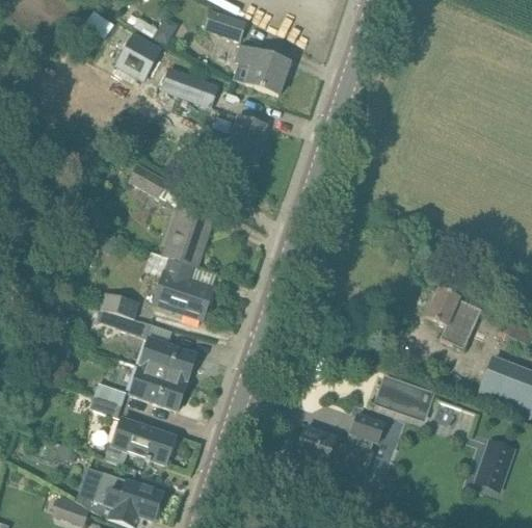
[(245,23),(211,11),(205,28),(239,41),(245,23)]
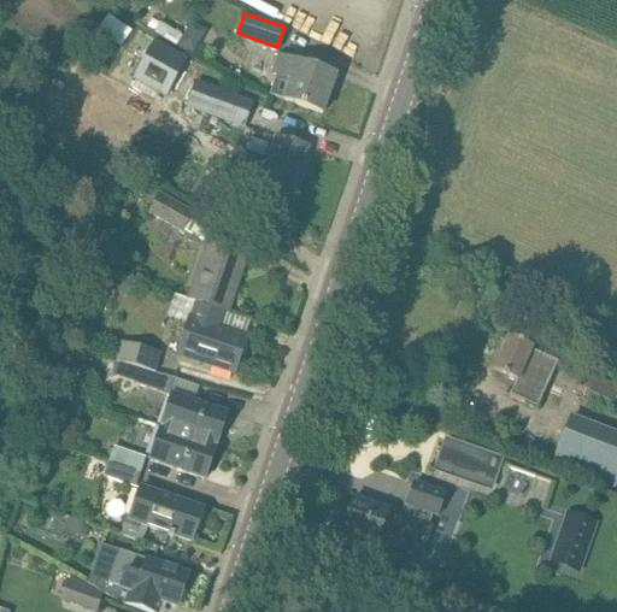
[(110,16),(110,42),(127,42),(125,16),(110,16)]
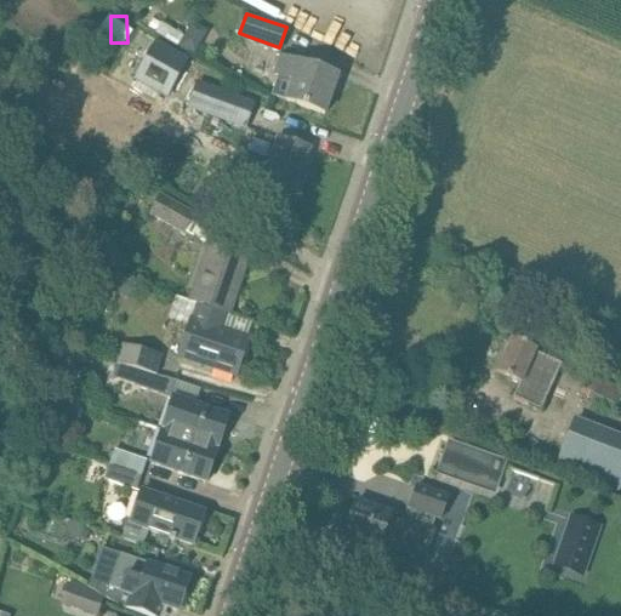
[(155,29),(177,41),(182,32),(161,20),(155,29)]
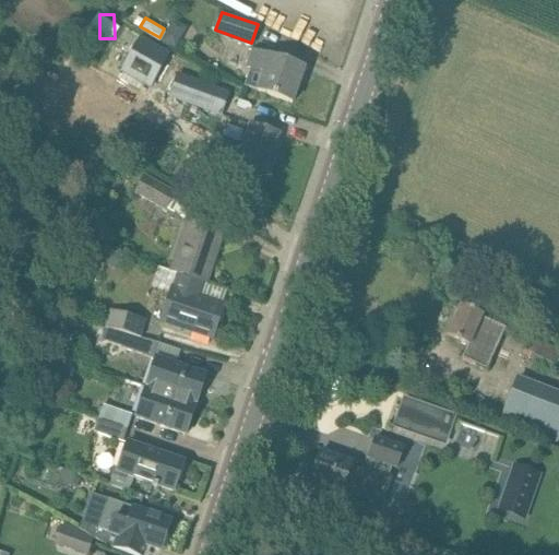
[(122,63),(153,81),(170,50),(140,33),(122,63)]
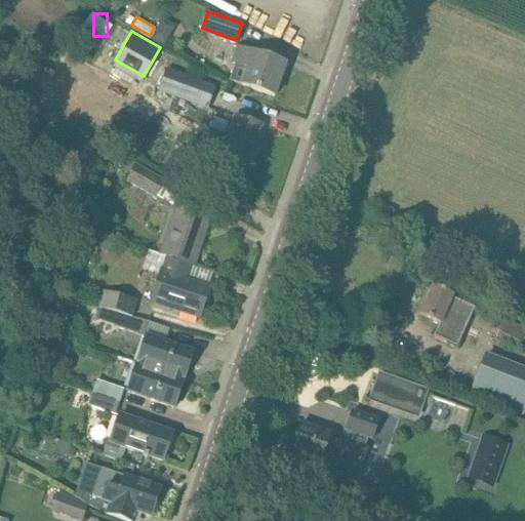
[(285,62),(237,45),(232,61),(247,66),(241,84),(255,87),(275,93),(275,92),(272,91),(277,75),(280,76),(285,62)]
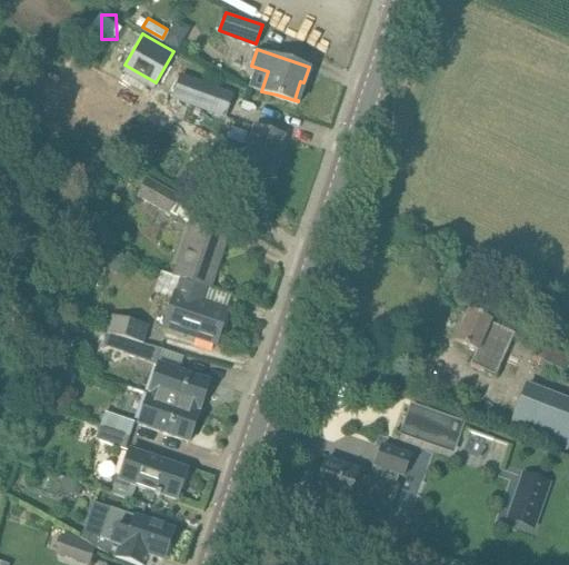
[(182,73),(175,93),(222,112),(231,91),(182,73)]
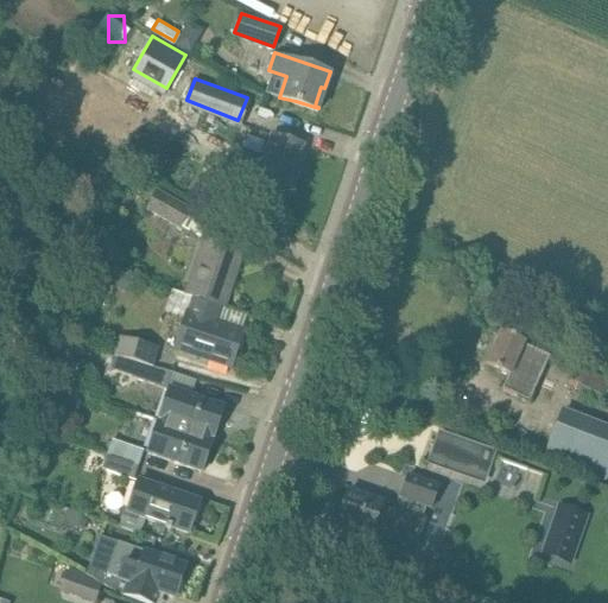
[(293,169),(303,143),(272,132),(254,182),(289,194),(297,170),(293,169)]
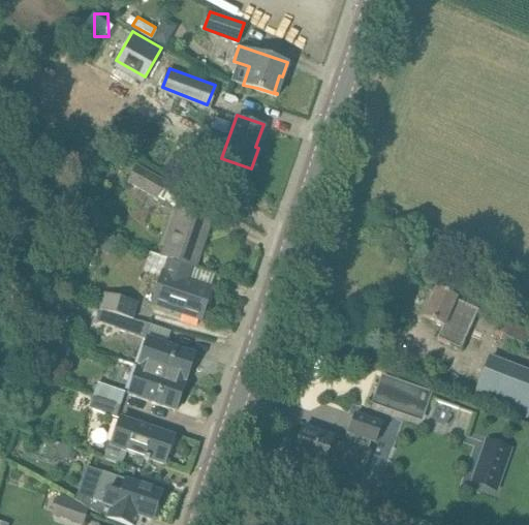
[(158,195),(166,179),(137,162),(127,180),(157,197),(158,195)]
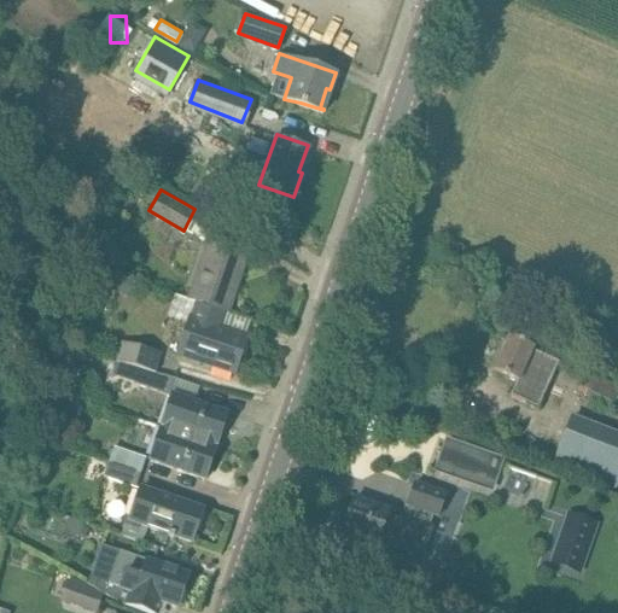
[(198,299),(226,308),(228,309),(246,255),(208,241),(190,296),(198,299)]
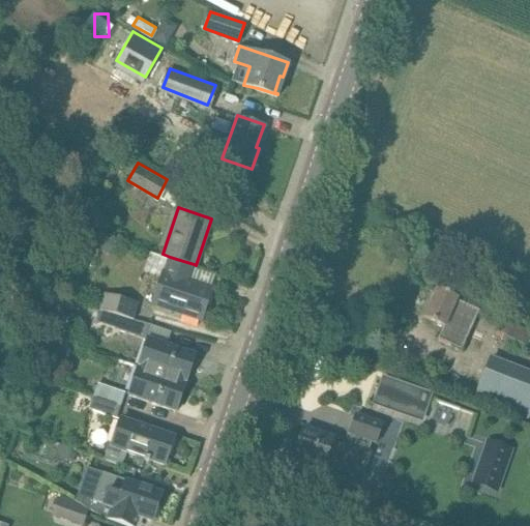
[(87,247),(111,255),(115,241),(90,234),(87,247)]
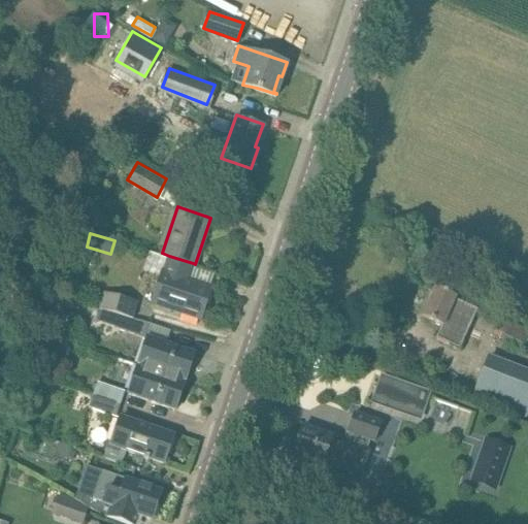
[(193,263),(169,256),(162,253),(149,250),(142,268),(160,273),(152,300),(200,317),(211,286),(188,277),(193,263)]
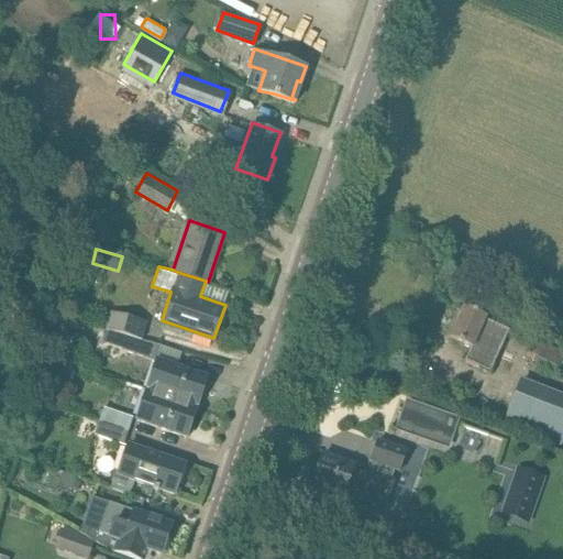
[(510,326),(464,305),(450,336),(472,346),(465,358),(490,370),(510,326)]
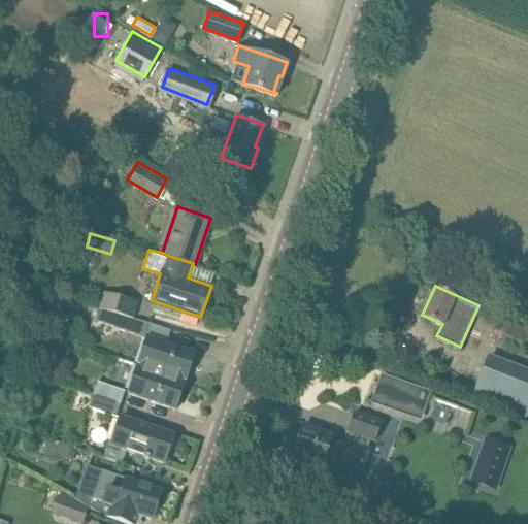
[(99,307),(121,313),(132,316),(137,298),(103,290),(99,307)]
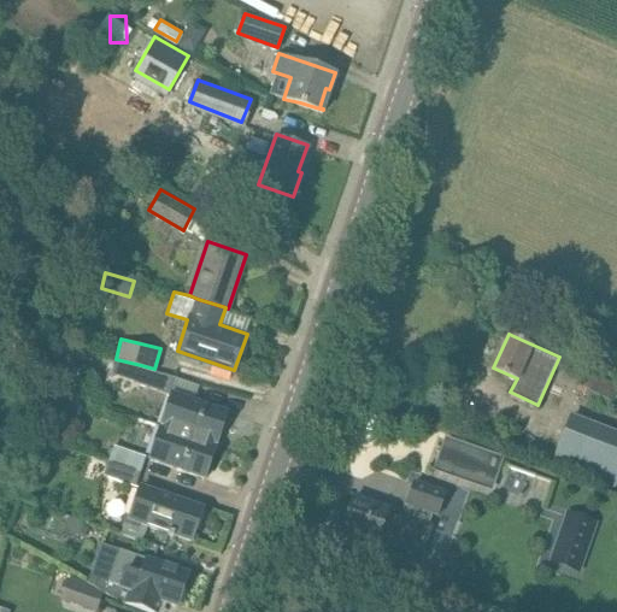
[(154,369),(141,365),(136,381),(168,392),(175,374),(154,369)]
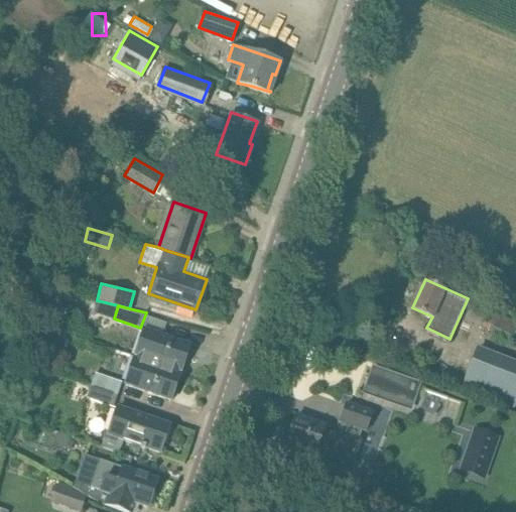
[(510,338),(515,325),(515,318),(498,310),(489,327),(510,338)]
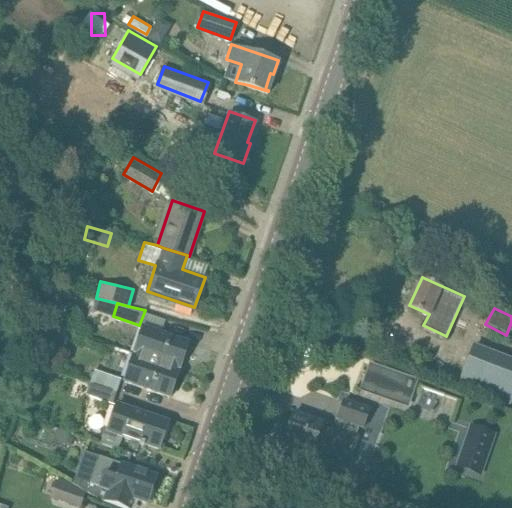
[(143,325),(134,352),(179,367),(188,340),(143,325)]
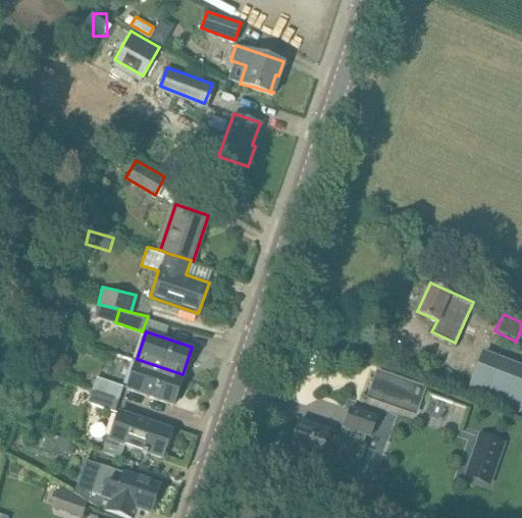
[(52,356),(42,353),(39,363),(49,366),(52,356)]
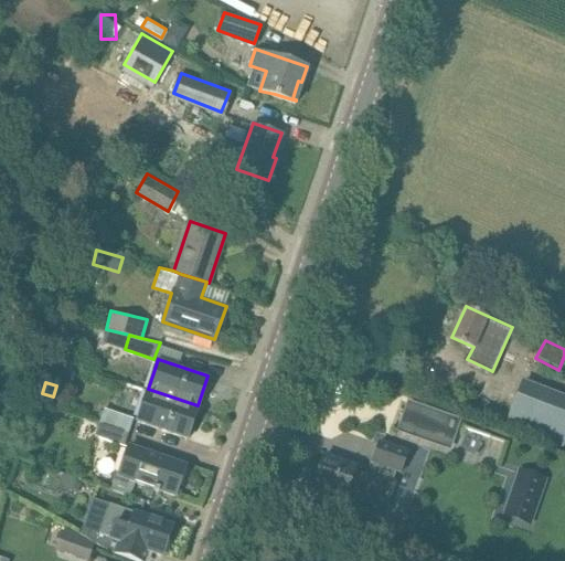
[(187,436),(198,405),(148,389),(137,419),(187,436)]
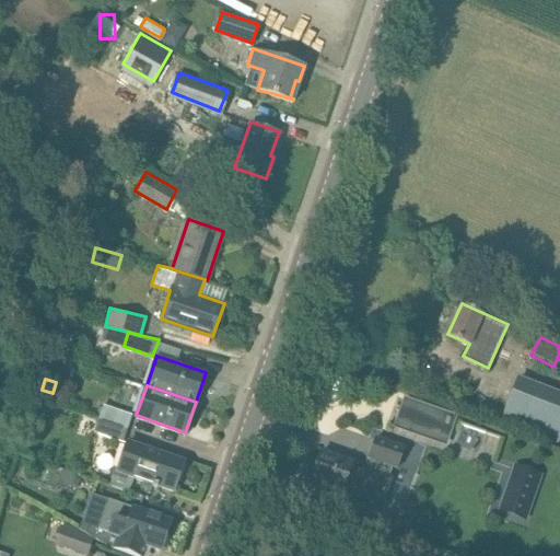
[(509,417),(559,437),(559,402),(520,387),(509,417)]
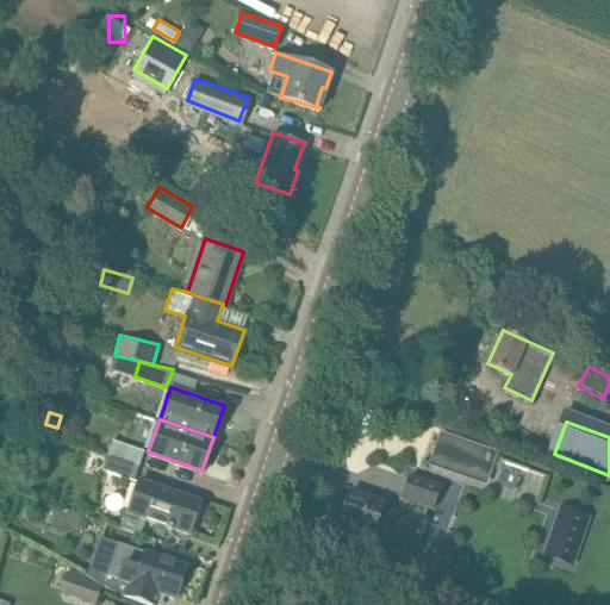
[(440,429),(428,463),(440,467),(443,457),(480,469),(487,446),(440,429)]
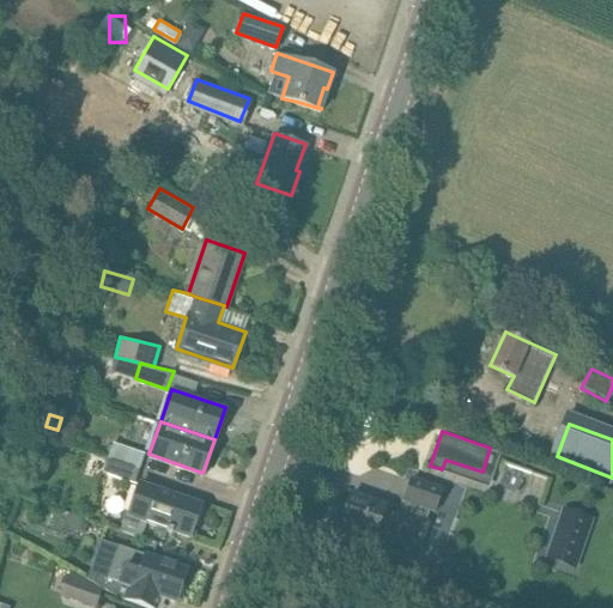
[(109,455),(140,466),(145,451),(114,441),(109,455)]
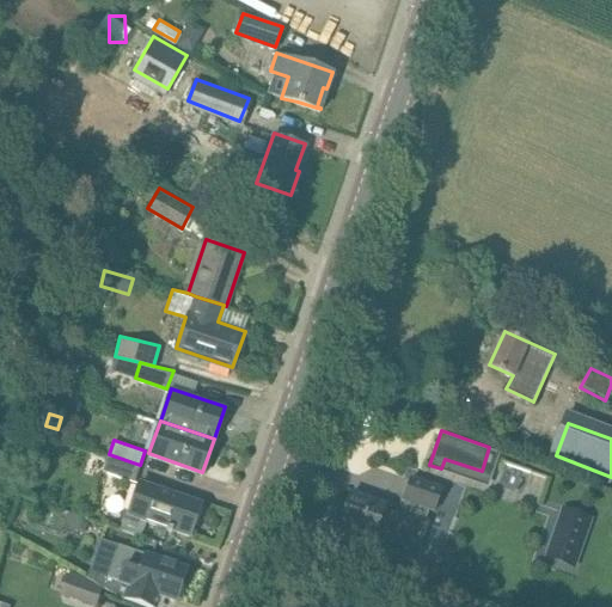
[(134,480),(140,465),(109,454),(103,470),(134,480)]
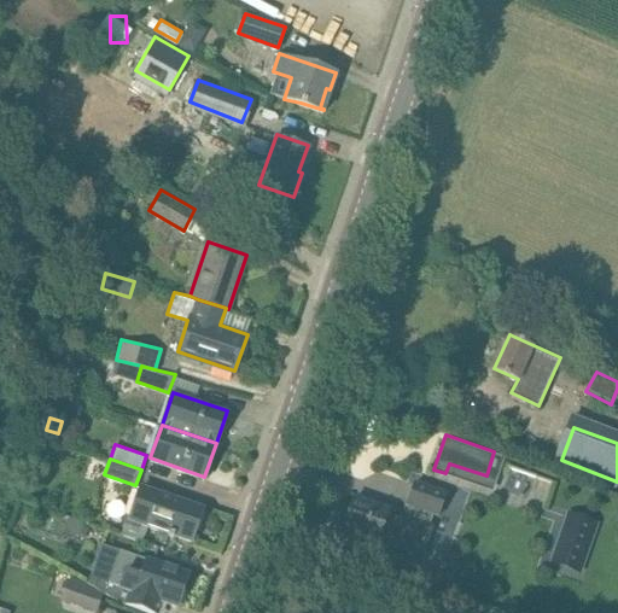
[(447,490),(415,479),(403,513),(354,496),(343,529),(378,541),(380,536),(391,539),(389,546),(423,556),(432,524),(430,523),(433,512),(439,514),(447,490)]
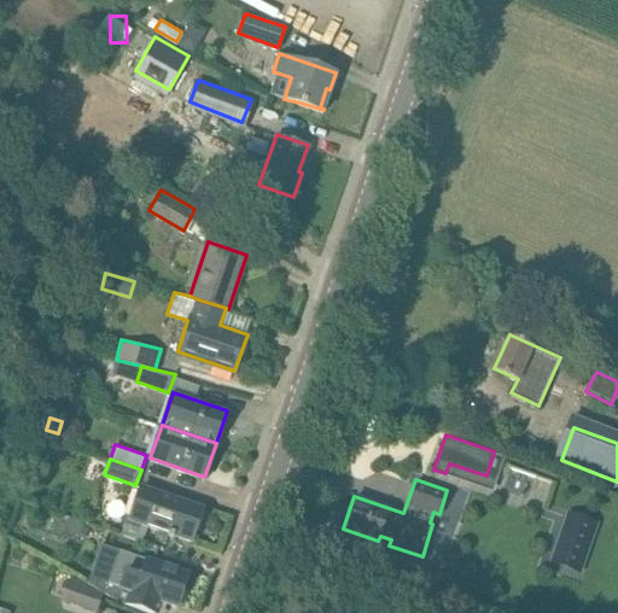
[(203,507),(141,485),(129,518),(191,539),(203,507)]
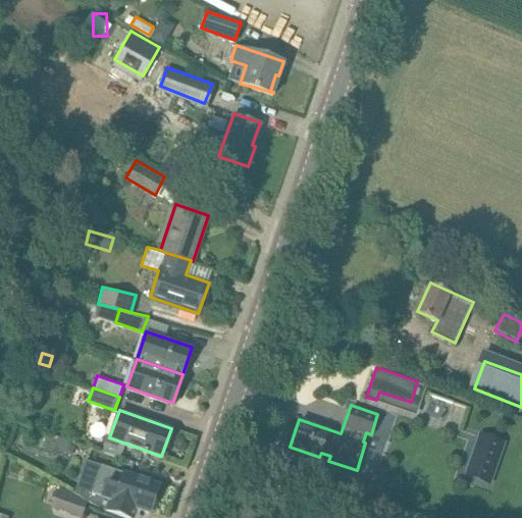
[(479,430),(464,473),(491,482),(506,439),(479,430)]
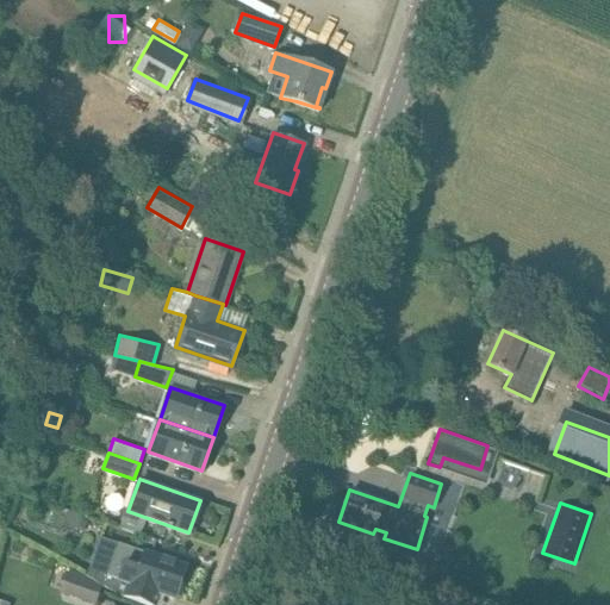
[(85,517),(68,512),(64,524),(80,529),(85,517)]
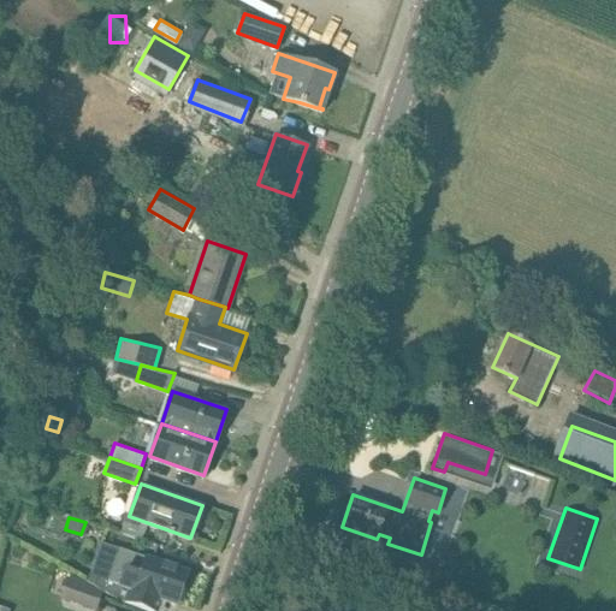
[(157,610),(161,598),(177,603),(188,570),(119,546),(108,577),(98,574),(95,583),(125,600),(155,610),(157,610)]
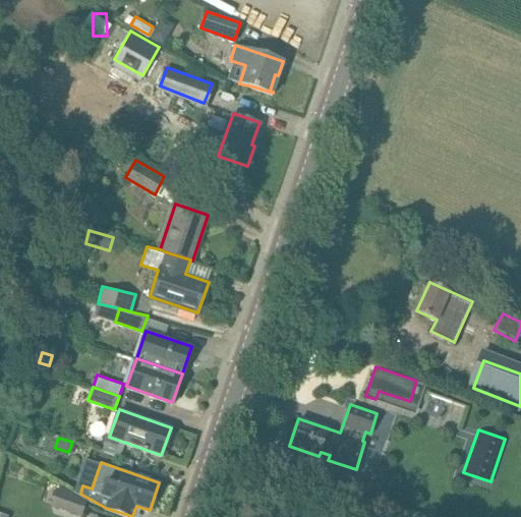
[(87,500),(58,490),(53,504),(81,514),(87,500)]
